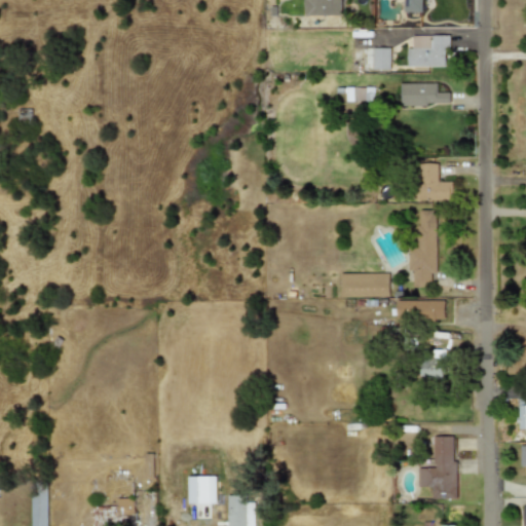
[(340,0),(303,0),(304,15),(340,15),(340,0)]
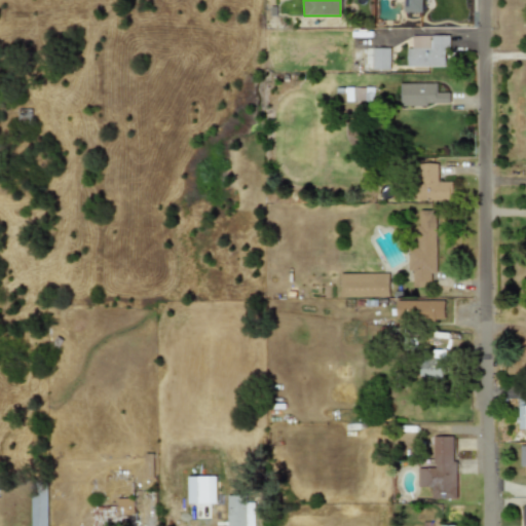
[(402,0),(402,11),(420,12),(420,0),(402,0)]
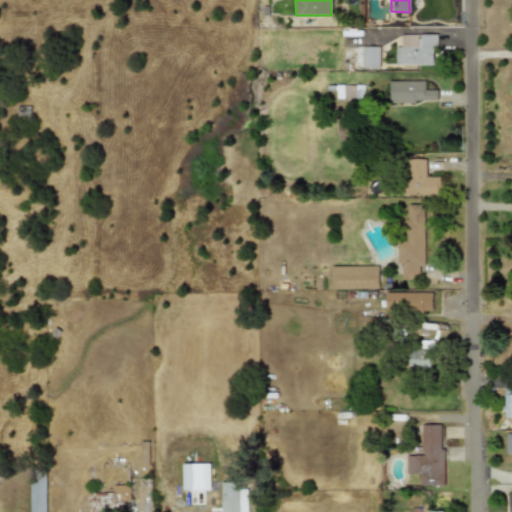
[(395,64),(434,65),(435,35),(400,34),(400,47),(395,47),(395,64)]
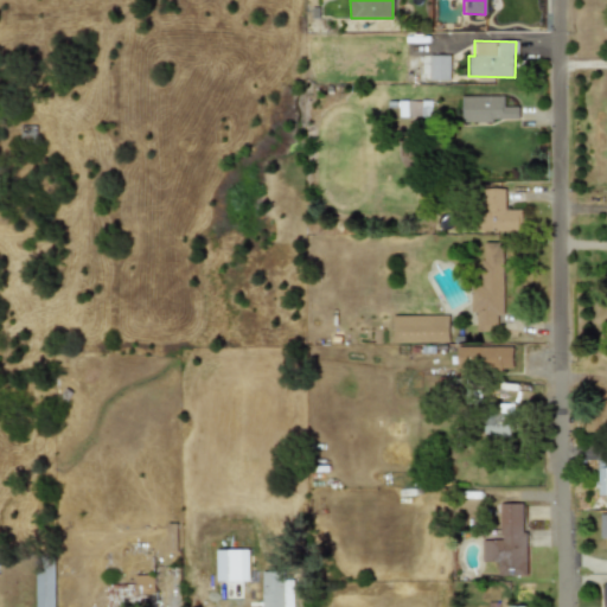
[(448,55),(428,56),(428,81),(449,81),(448,55)]
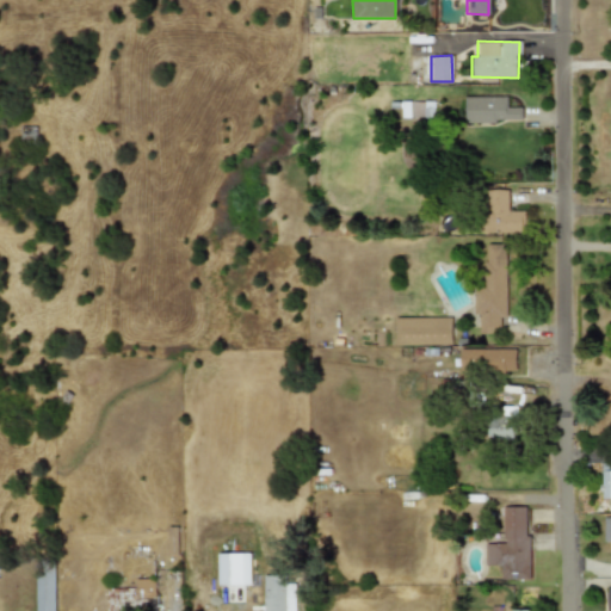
[(506,97),(464,97),(466,123),(520,122),(520,107),(507,107),(506,97)]
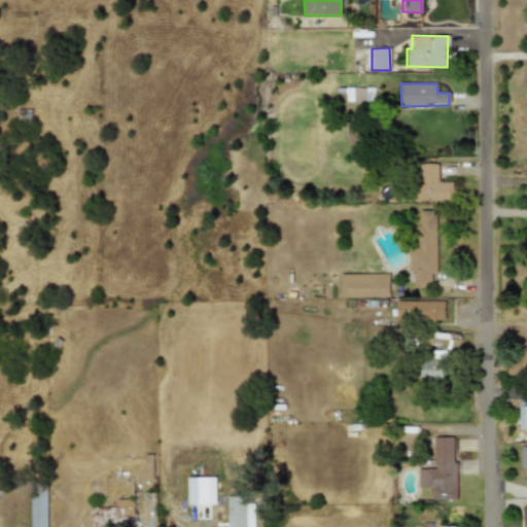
[(415,201),(451,201),(451,182),(437,182),(437,164),(415,164),(415,201)]
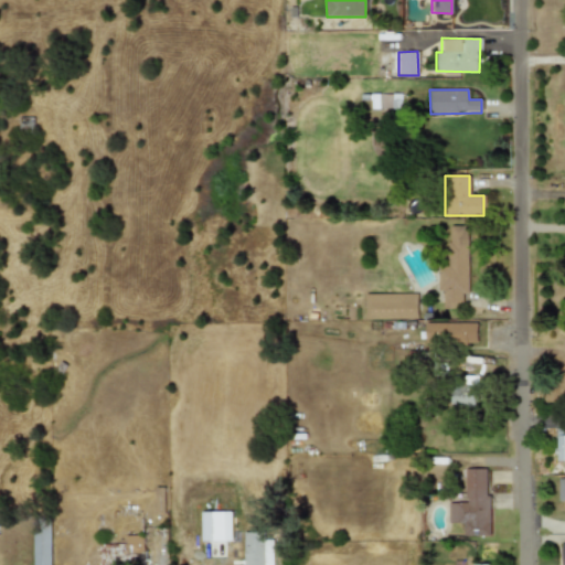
[(443,308),(461,308),(461,292),(469,292),(468,225),(447,225),(448,266),(438,266),(438,291),(443,291),(443,308)]
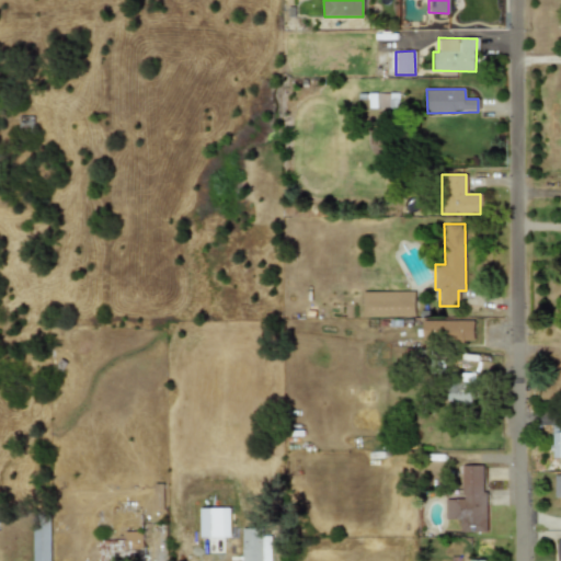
[(362,317),(414,317),(413,292),(362,292),(362,317)]
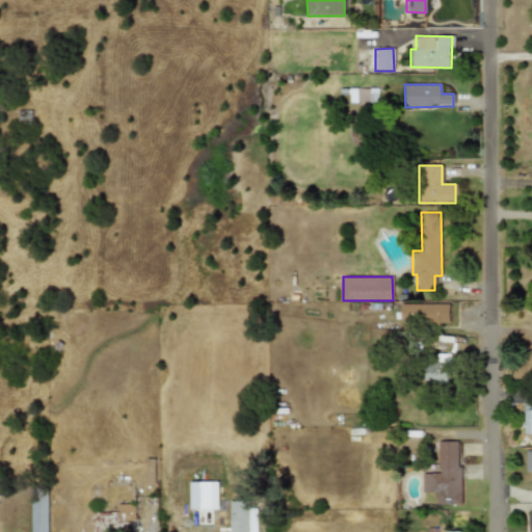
[(400,304),(401,325),(448,324),(448,303),(400,304)]
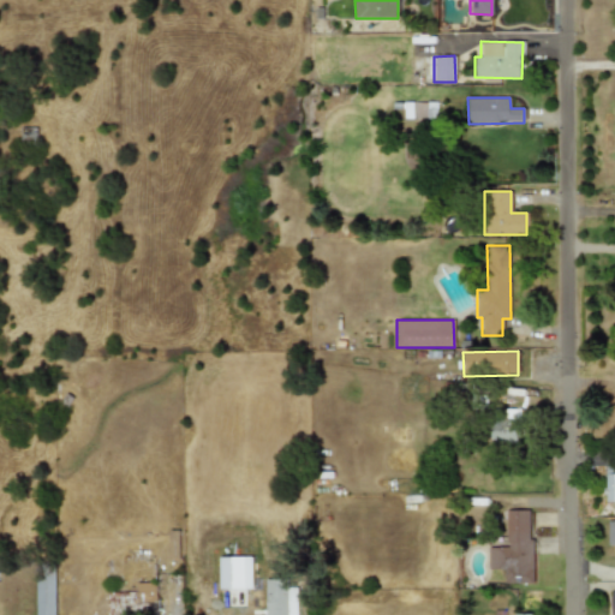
[(491,442),(519,443),(520,408),(493,408),(491,442)]
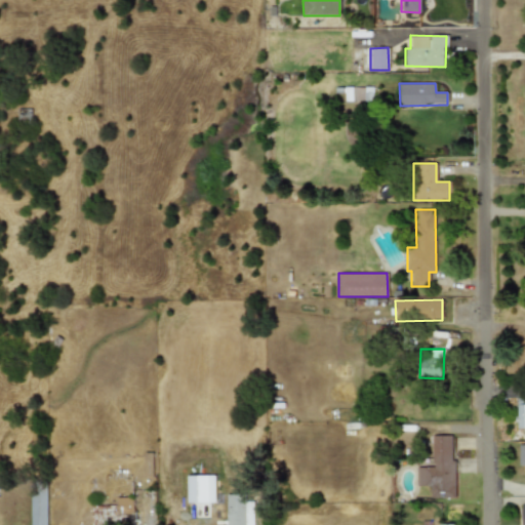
[(524,438),(524,397),(516,397),(517,429),(523,429),(524,438)]
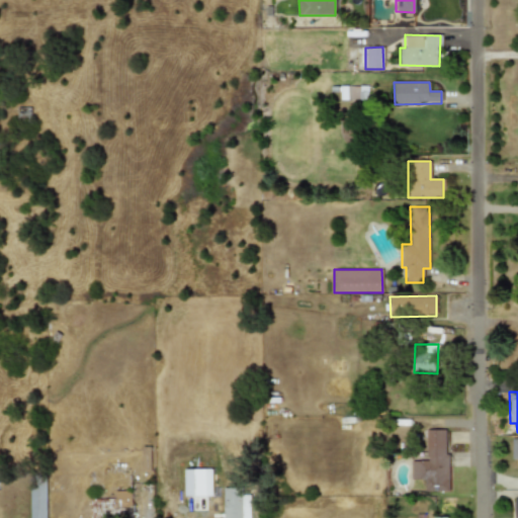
[(447,429),(426,429),(426,460),(410,460),(410,480),(424,480),(425,490),(447,490),(447,429)]
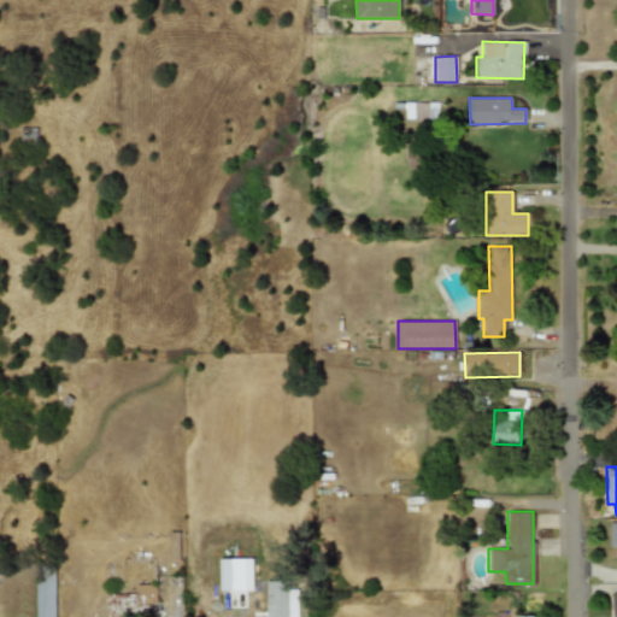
[(252,558),(219,559),(219,591),(253,589),(252,558)]
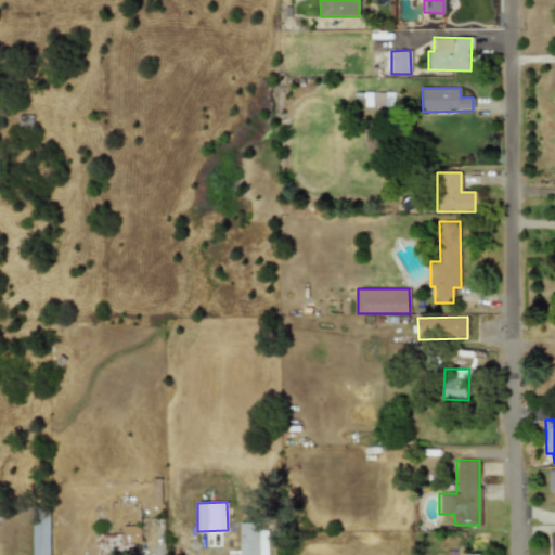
[(48,554),(48,514),(31,515),(31,554),(48,554)]
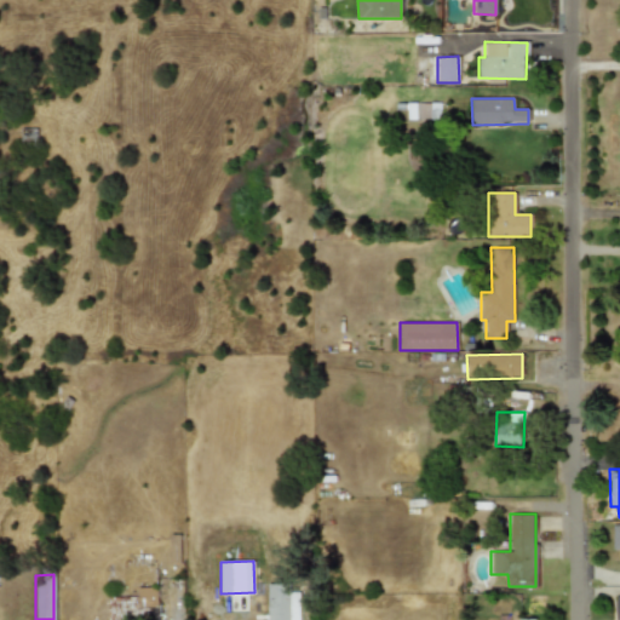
[(267,619),(299,619),(299,592),(291,592),(291,584),(268,584),(267,619)]
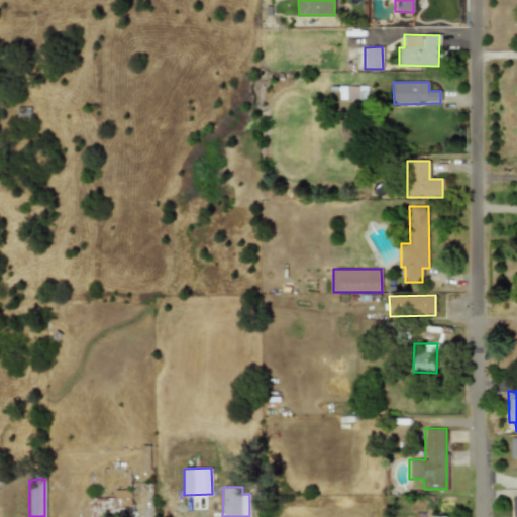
[(90,516),(108,516),(108,508),(130,507),(130,490),(113,490),(114,498),(90,498),(90,516)]
